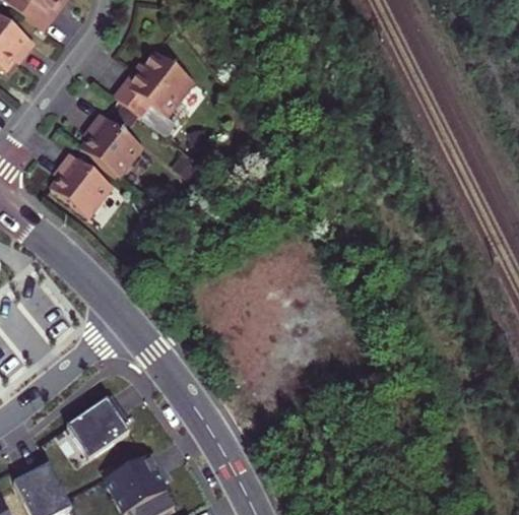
[(3,0),(43,29),(62,3),(58,0),(3,0)]
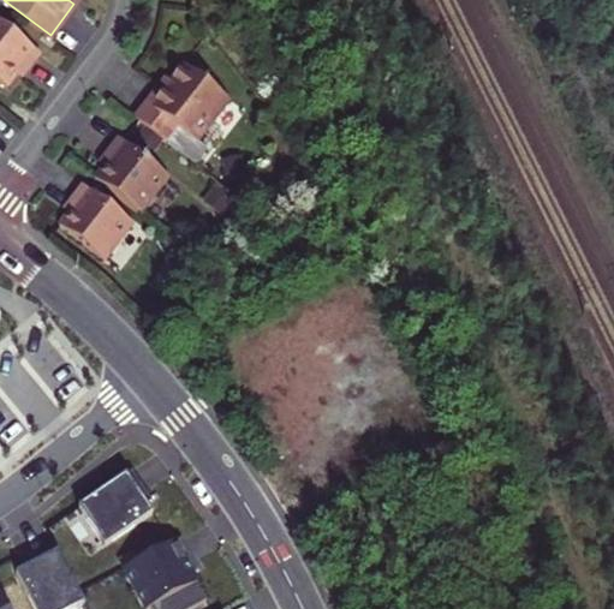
[(27,65),(39,49),(0,19),(0,79),(5,83),(16,70),(23,61),(27,65)]
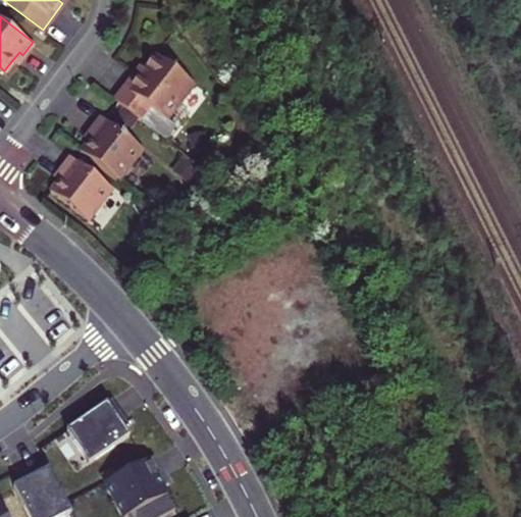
[(138,73),(134,70),(113,97),(165,136),(175,122),(167,116),(194,81),(155,51),(144,66),(138,73)]
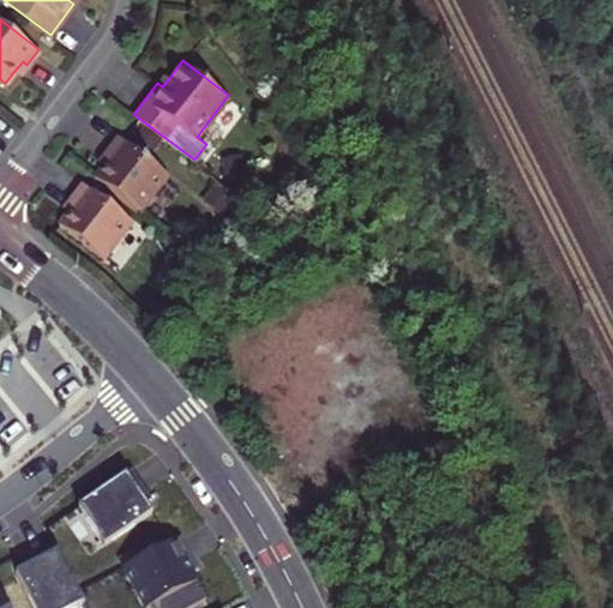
[(16,70),(20,73),(26,65),(23,61),(16,70)]
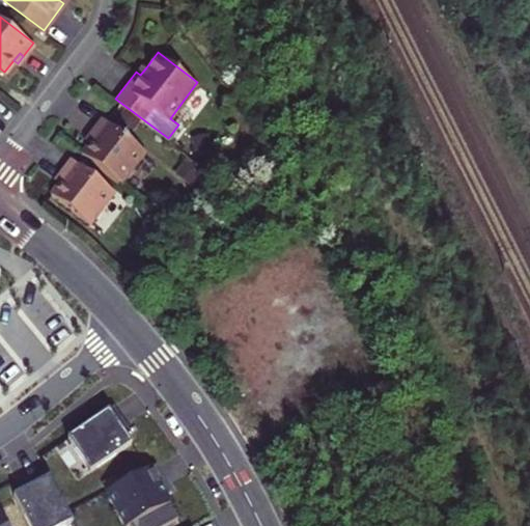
[(140,75),(146,67),(142,64),(136,72),(140,75)]
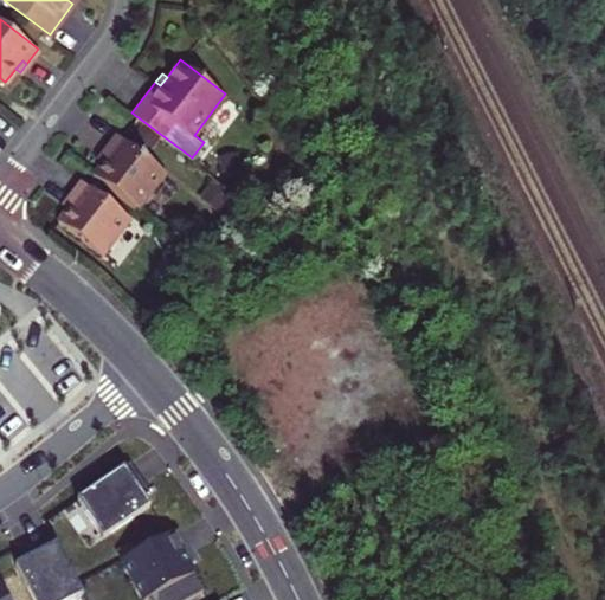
[(92,173),(139,207),(166,171),(116,133),(104,147),(109,152),(103,159),(92,173)]
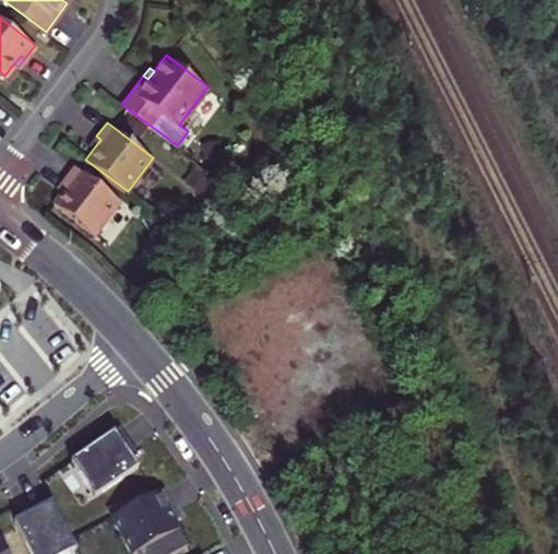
[(96,136),(91,144),(95,146),(101,140),(96,136)]
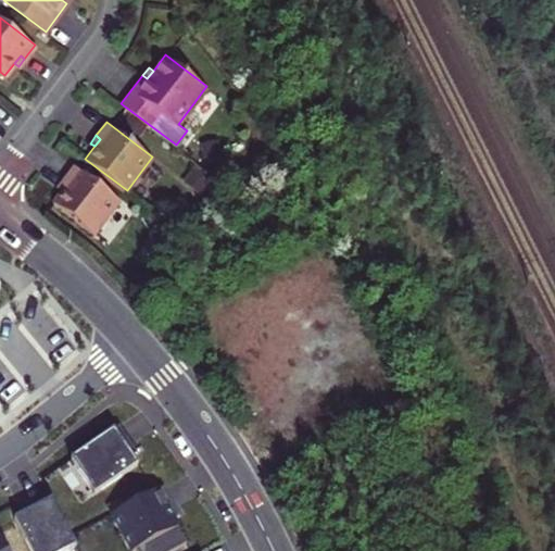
[(62,188),(52,201),(93,234),(120,199),(74,163),(63,177),(67,182),(62,188)]
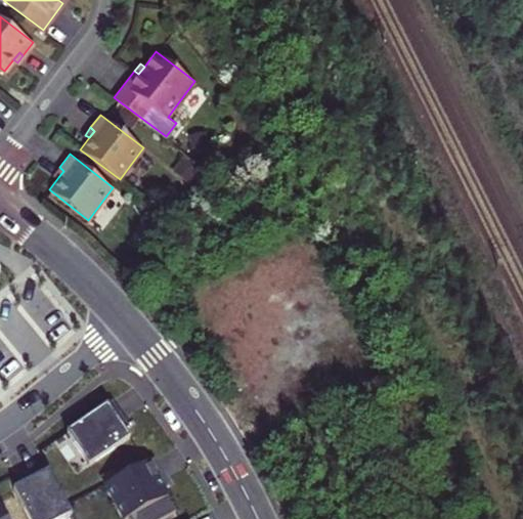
[(177,179),(190,181),(191,164),(178,163),(177,179)]
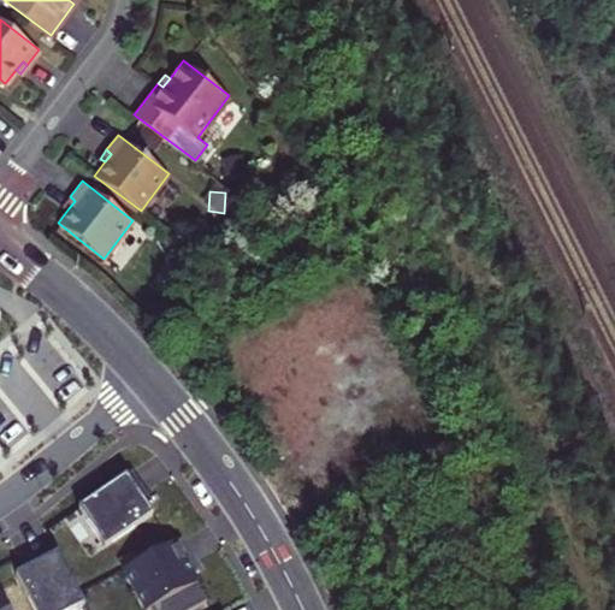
[(70,196),(64,206),(69,208),(75,201),(70,196)]
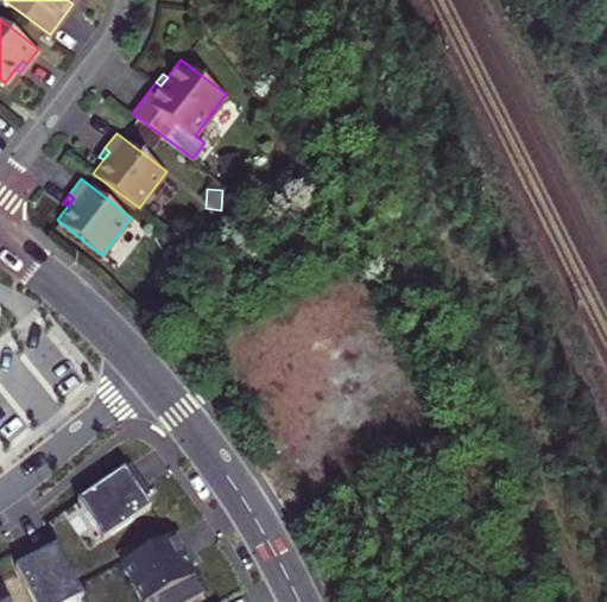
[(181,251),(171,249),(170,264),(181,265),(181,251)]
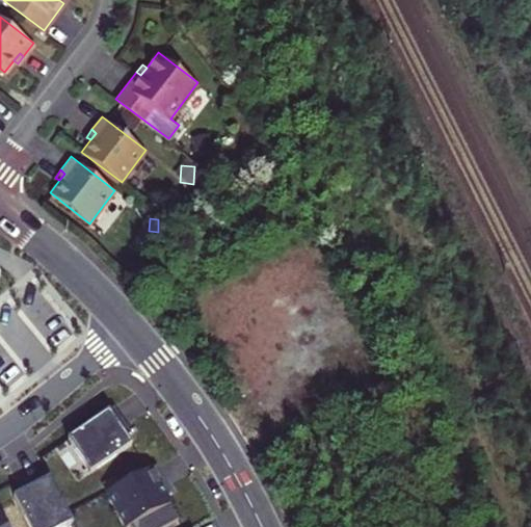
[(132,427),(114,401),(68,432),(90,467),(132,438),(127,430),(132,427)]
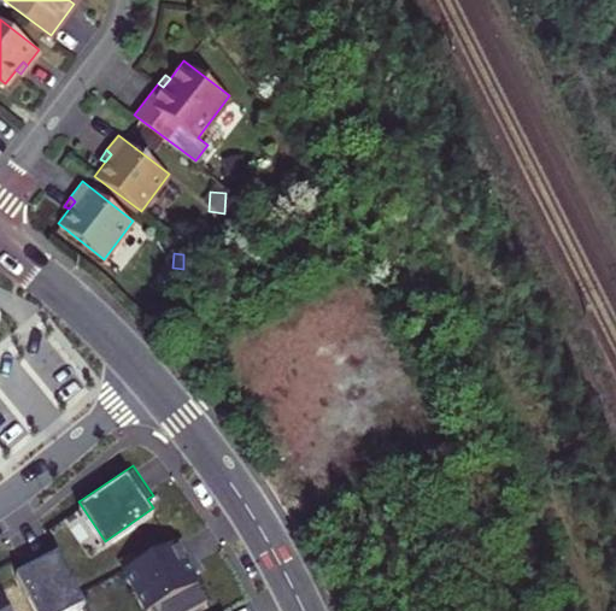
[(199,567),(182,534),(124,564),(146,606),(198,579),(193,570),(199,567)]
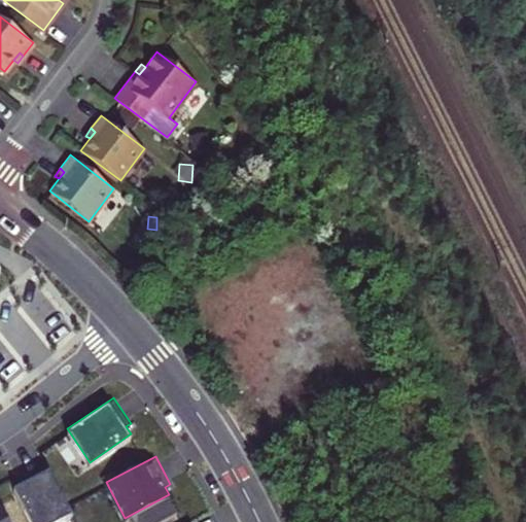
[(53,521),(72,512),(45,463),(19,478),(21,483),(13,487),(32,521),(53,521)]
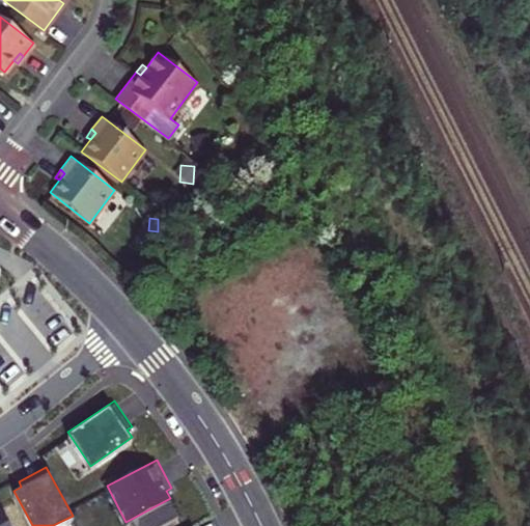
[(0,525),(8,525),(0,509),(0,525)]
